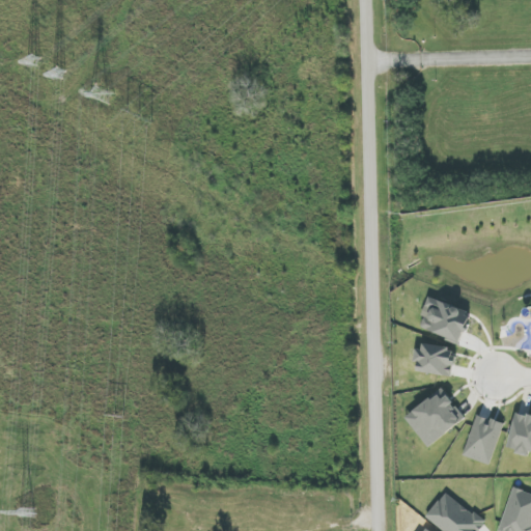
[(462,343),(473,313),(429,299),(426,307),(430,308),(423,330),(462,343)]
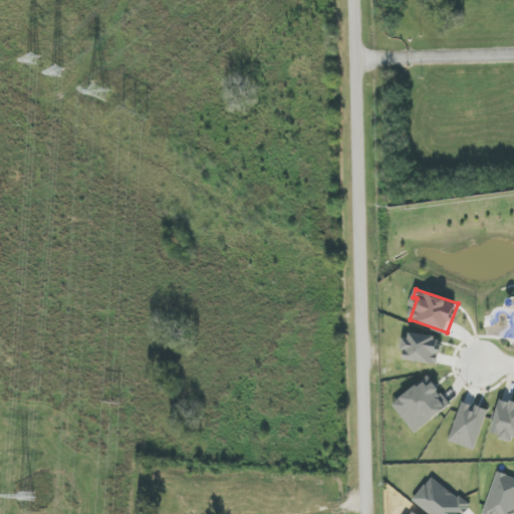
[(439,364),(443,338),(411,333),(410,339),(403,338),(401,350),(406,351),(404,359),(439,364)]
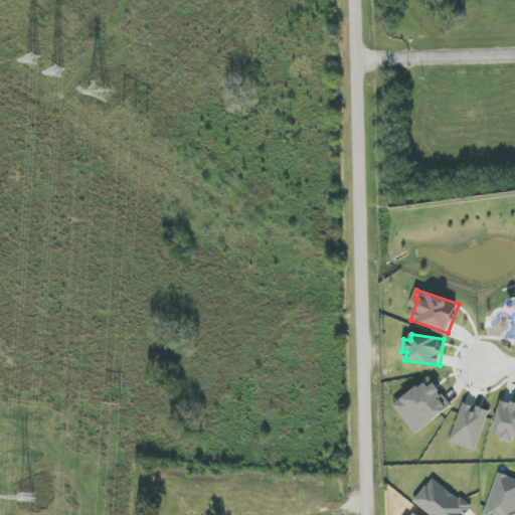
[(452,407),(430,378),(394,404),(415,434),(452,407)]
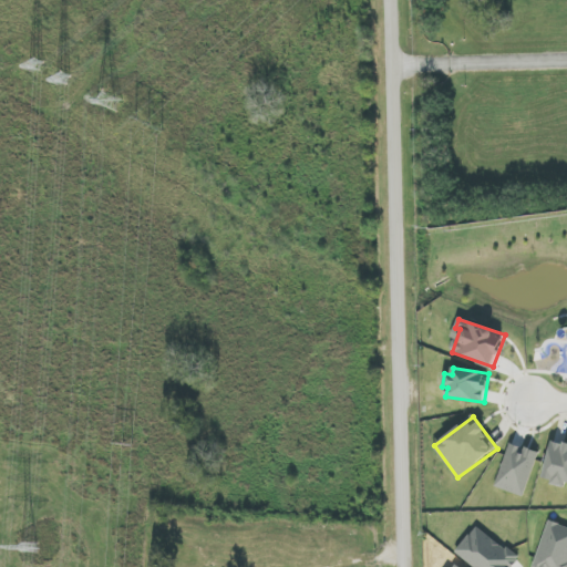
[(566,485),(566,444),(552,442),(544,478),(552,480),(552,483),(566,485)]
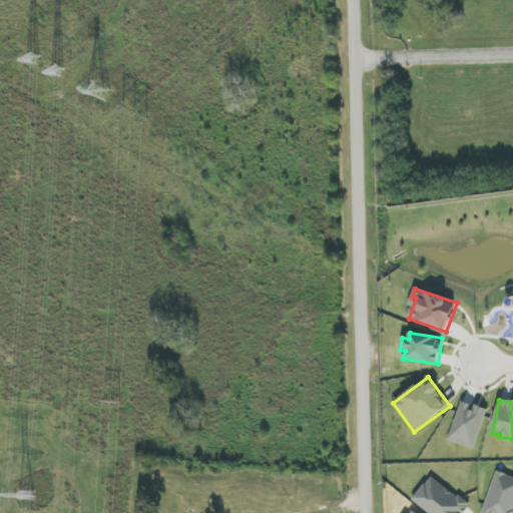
[(487,410),(461,401),(449,441),(475,449),(487,410)]
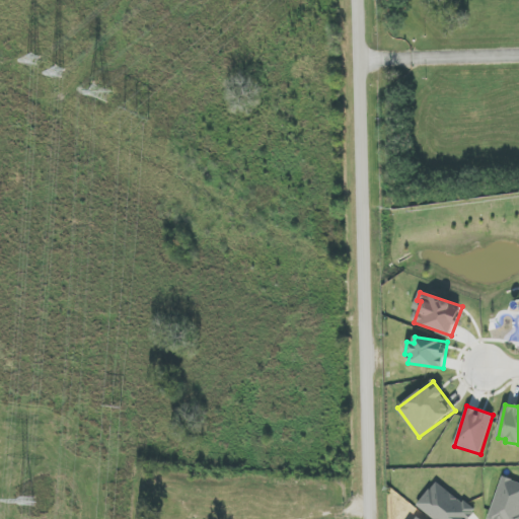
[(518,518),(518,482),(502,477),(490,518),(518,518)]
